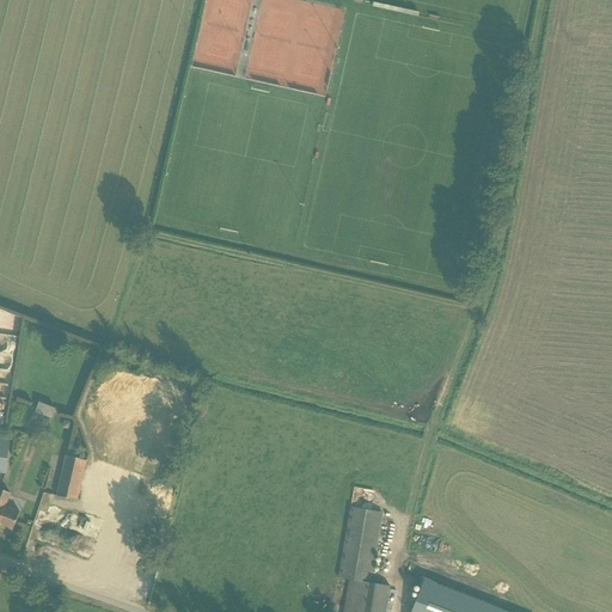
[(43,421),(48,407),(32,401),(26,414),(43,421)]
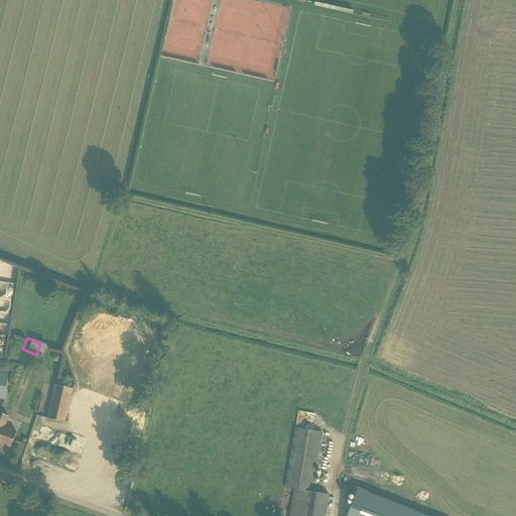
[(54,385),(47,418),(66,422),(73,389),(54,385)]
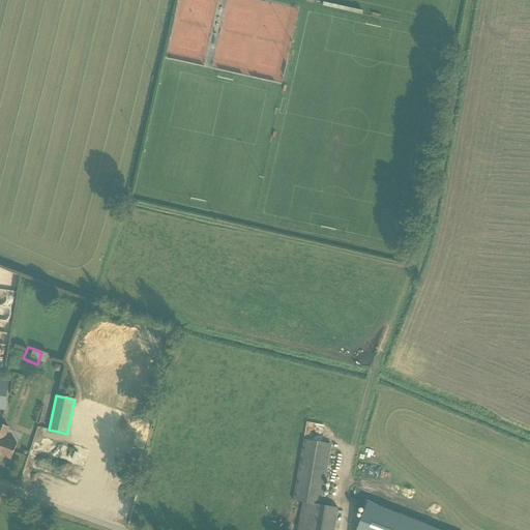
[(0,455),(10,460),(17,443),(4,439),(8,428),(0,423),(0,455)]
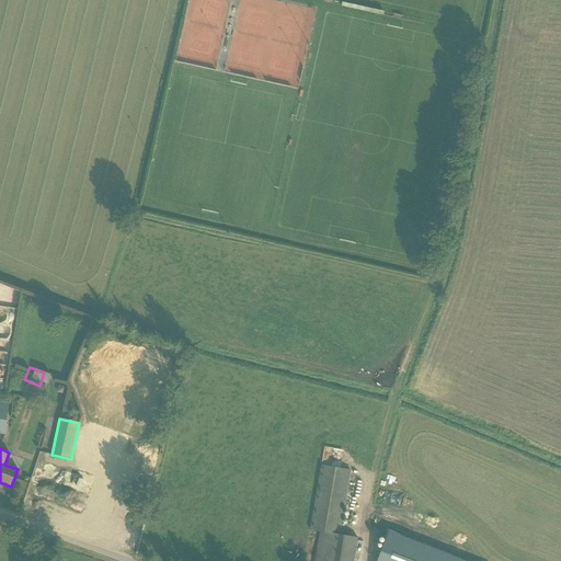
[(321,466),(312,519),(310,530),(320,531),(315,560),(353,560),(357,538),(343,536),(344,530),(340,530),(350,471),(321,466)]
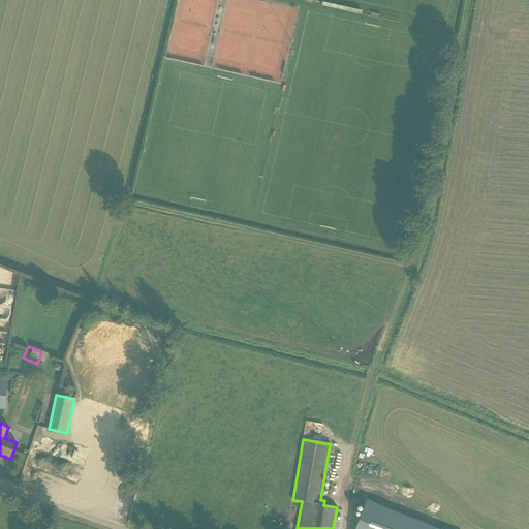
[(80,469),(75,485),(81,487),(86,471),(80,469)]
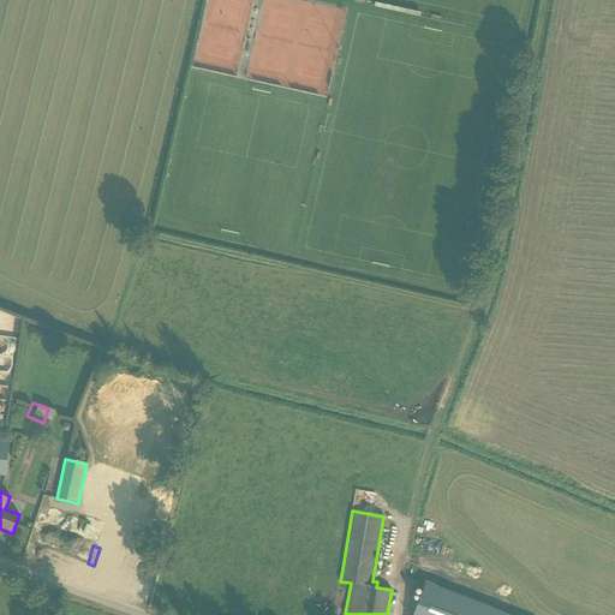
[(503,614),(425,585),(415,614),(413,614),(503,614)]
